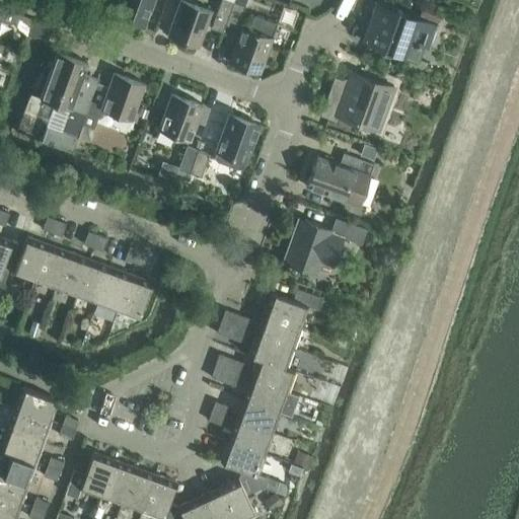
[(144,26),(152,0),(119,0),(114,15),(144,26)]
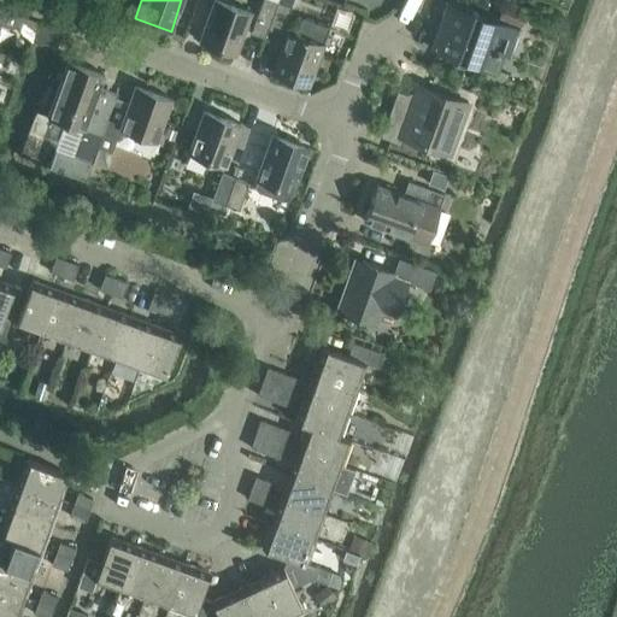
[(251,11),(221,0),(213,0),(200,41),(235,54),(251,11)]
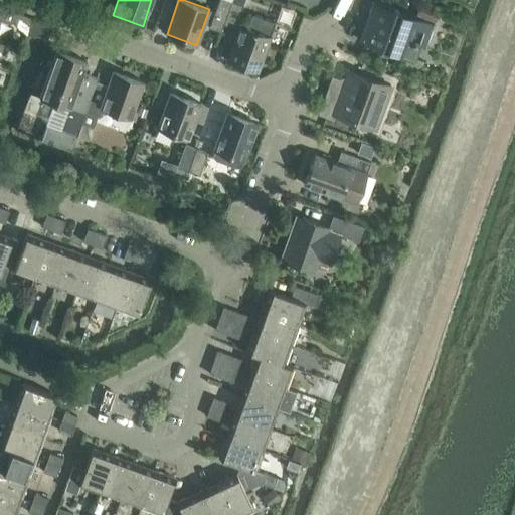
[(228,0),(218,0),(209,27),(220,31),(223,24),(231,1),(228,0)]
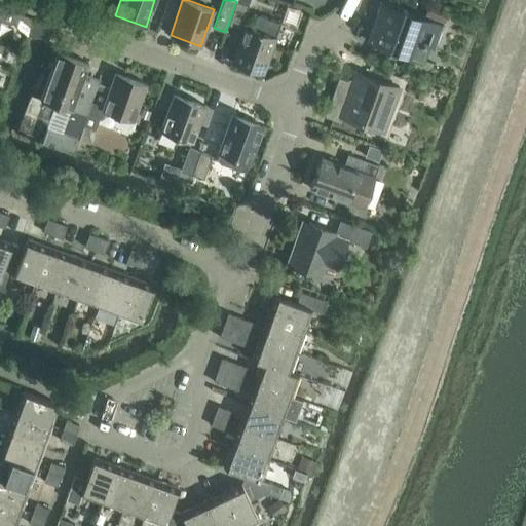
[(228,25),(239,29),(249,5),(236,1),(228,25)]
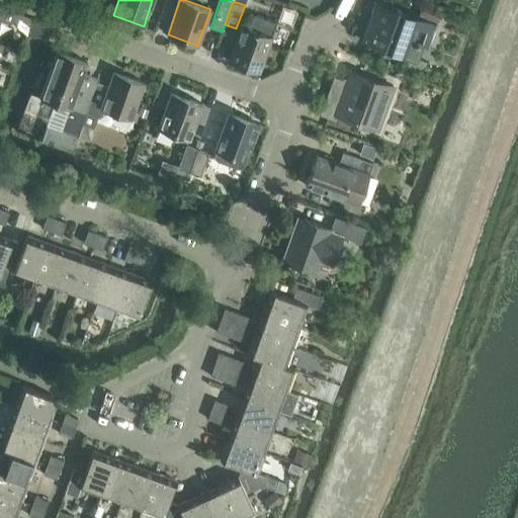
[(375,2),(369,17),(373,18),(365,41),(411,58),(417,42),(428,47),(436,24),(375,2)]
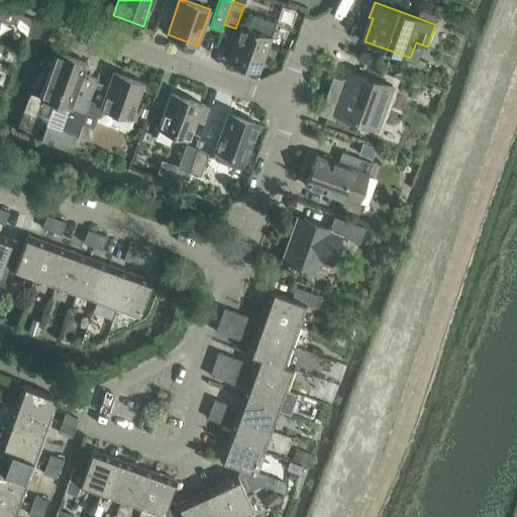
[(435,19),(439,8),(421,2),(417,13),(435,19)]
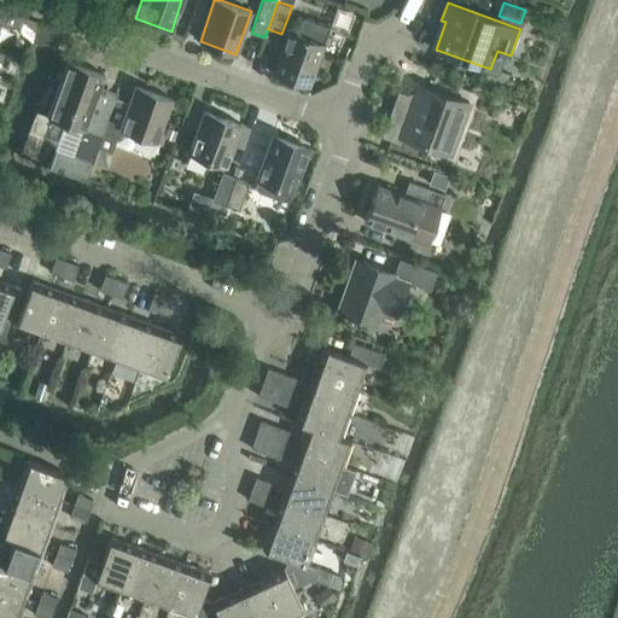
[(0,25),(0,24),(10,28),(19,24),(22,17),(0,9),(0,25)]
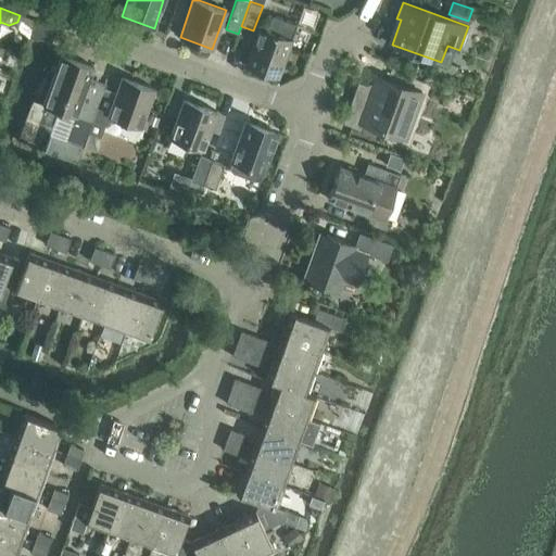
[(260,26),(245,65),(277,77),(297,24),(273,15),(267,29),(260,26)]
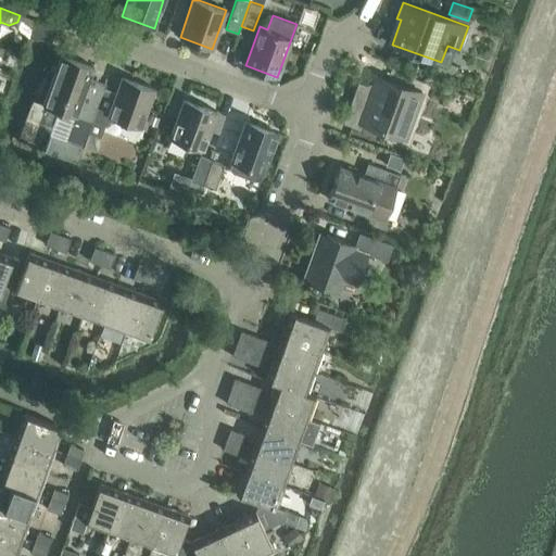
[(62,54),(43,104),(74,115),(66,138),(51,133),(45,151),(77,163),(84,144),(97,109),(105,86),(89,80),(93,66),(62,54)]
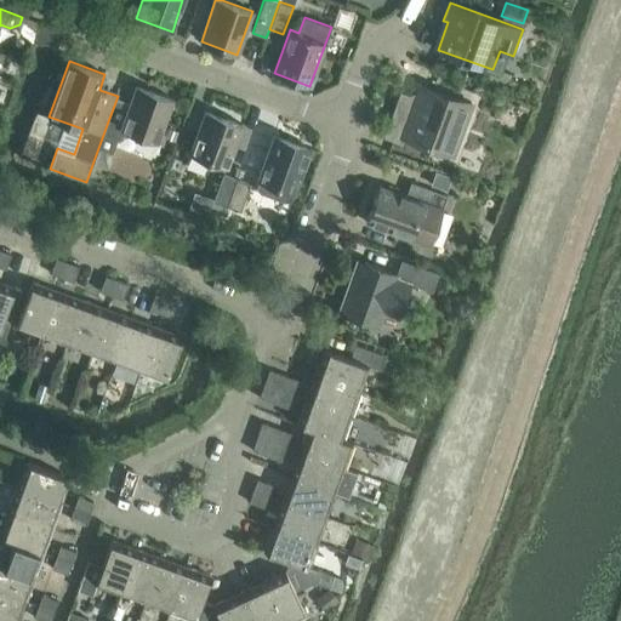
[(393,121),(388,136),(402,141),(404,137),(442,152),(448,135),(459,140),(472,104),(420,85),(405,125),(393,121)]
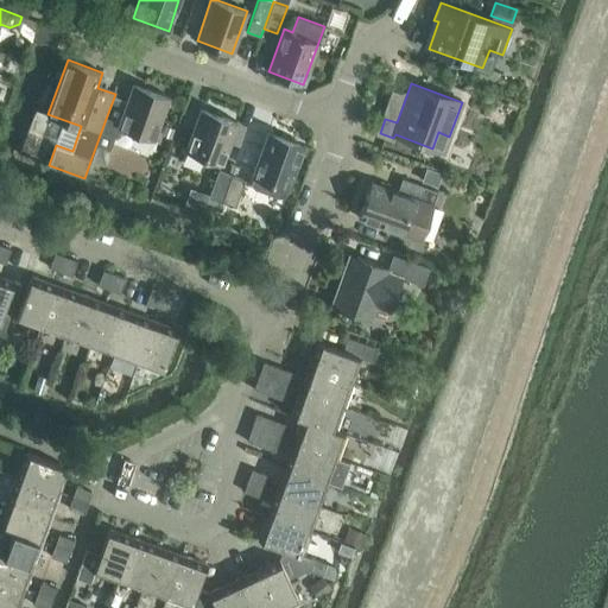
[(127,105),(119,127),(153,139),(170,96),(134,84),(127,105)]
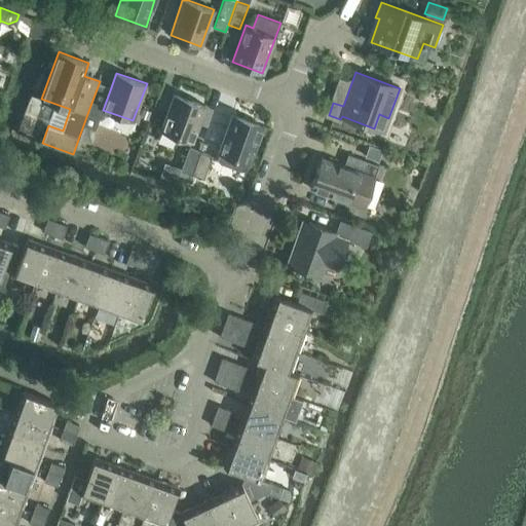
[(161,130),(191,142),(204,105),(175,94),(161,130)]
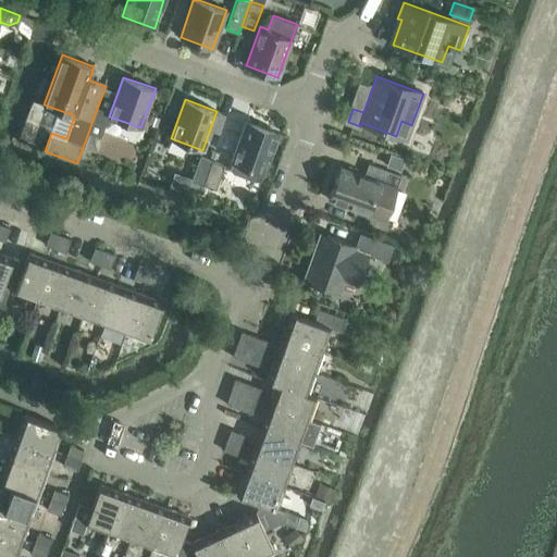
[(97,109),(84,145),(95,148),(97,149),(110,113),(97,109)]
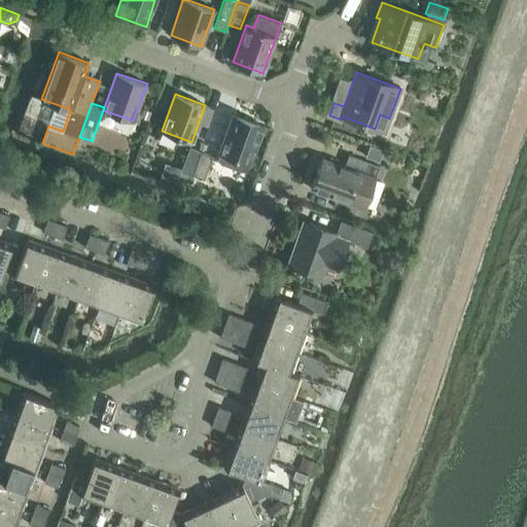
[(143,108),(140,116),(149,120),(152,111),(143,108)]
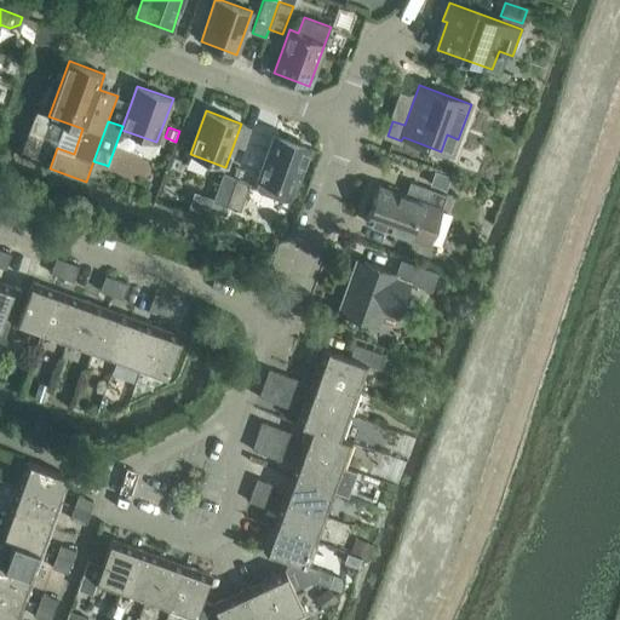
[(274,136),(258,178),(256,187),(259,193),(283,201),(291,200),(294,191),(310,148),(274,136)]
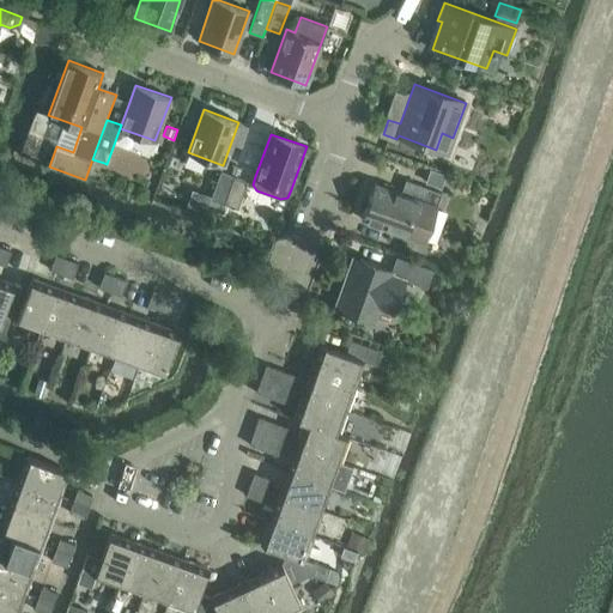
[(220,171),(211,198),(224,204),(234,176),(220,171)]
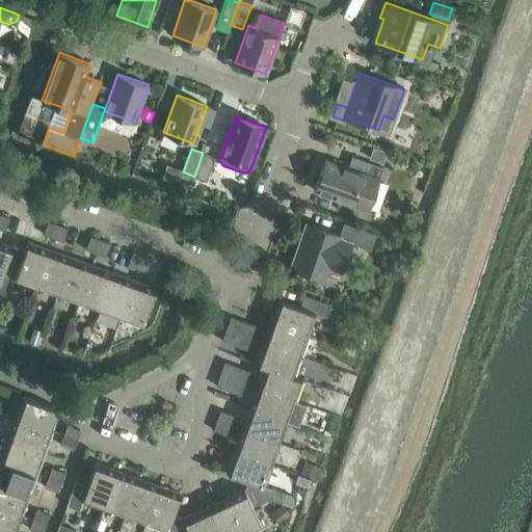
[(371,161),(384,166),(390,154),(375,149),(371,161)]
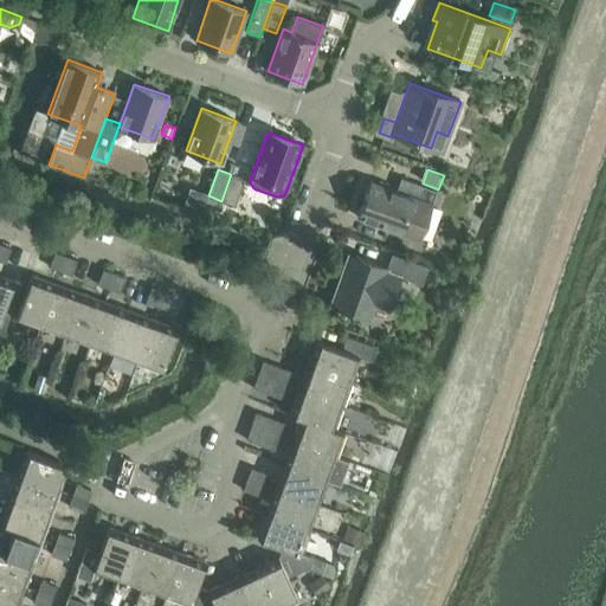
[(234,206),(244,179),(231,174),(221,201),(234,206)]
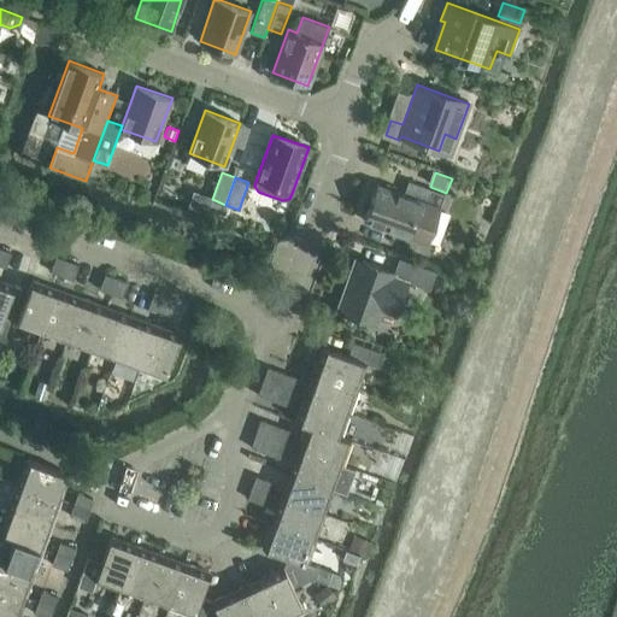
[(409,181),(404,194),(376,184),(363,221),(427,244),(445,194),(409,181)]
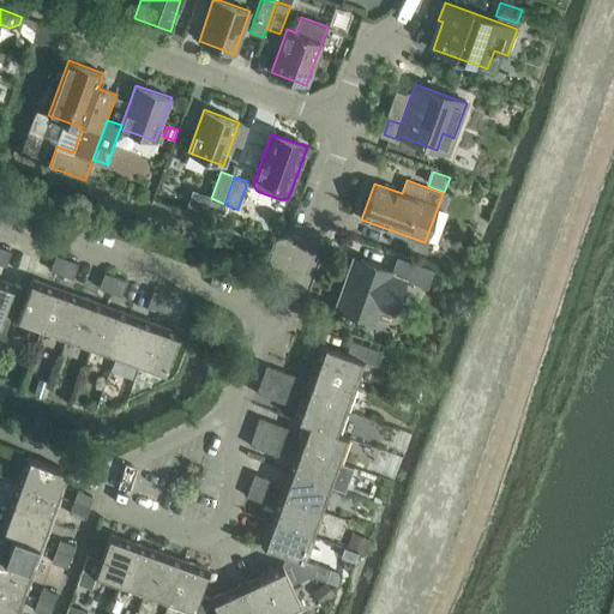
[(211,198),(206,212),(220,217),(224,204),(211,198)]
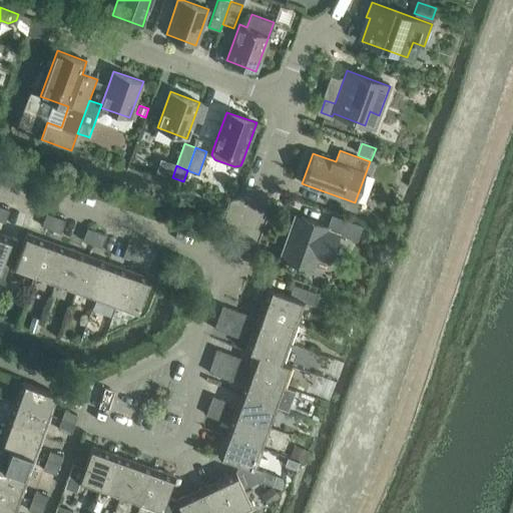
[(0,220),(5,222),(9,209),(0,206),(0,220)]
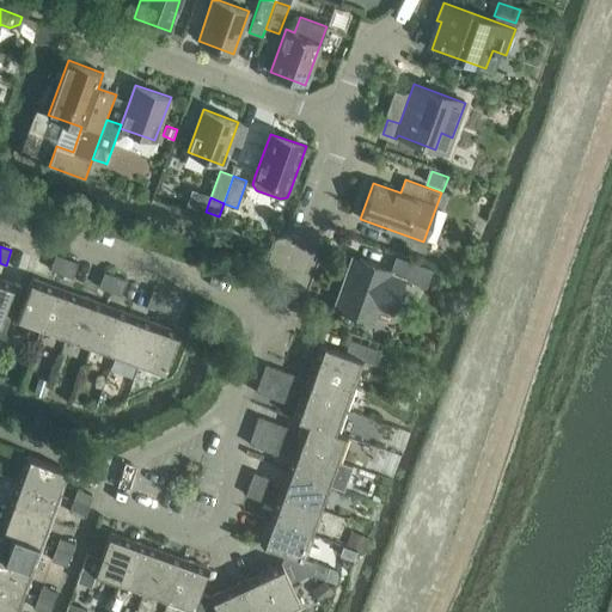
[(55,255),(50,269),(61,274),(67,258),(55,255)]
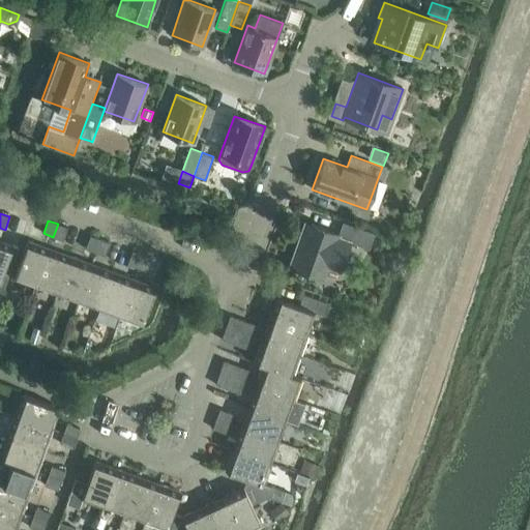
[(340,271),(350,241),(370,248),(375,234),(344,223),(340,234),(304,222),(289,266),(323,278),(328,267),(340,271)]
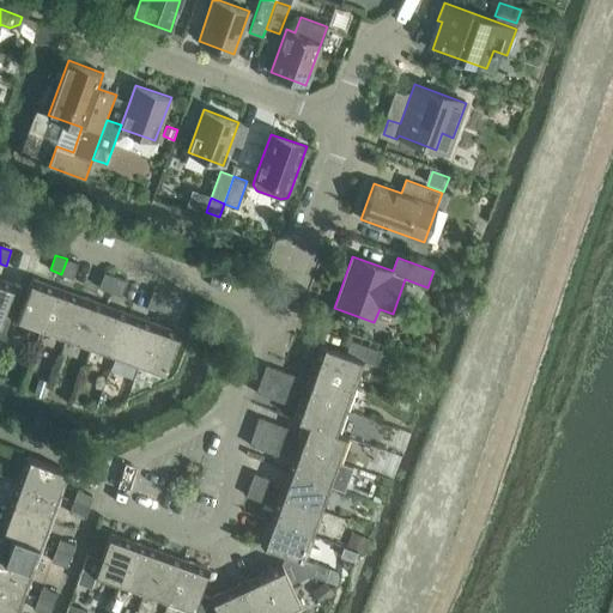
[(72,278),(78,263),(67,259),(61,274),(72,278)]
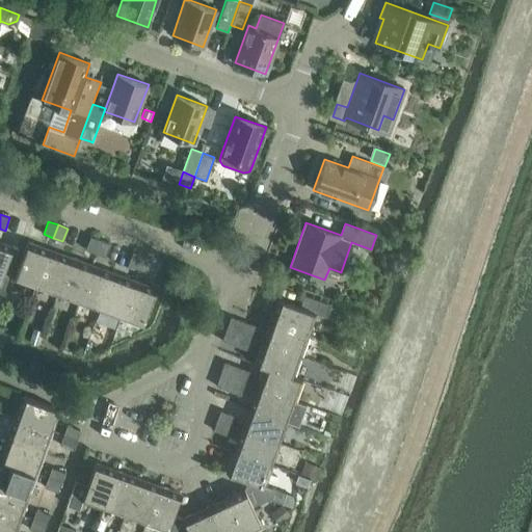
[(90,237),(86,249),(96,253),(100,240),(90,237)]
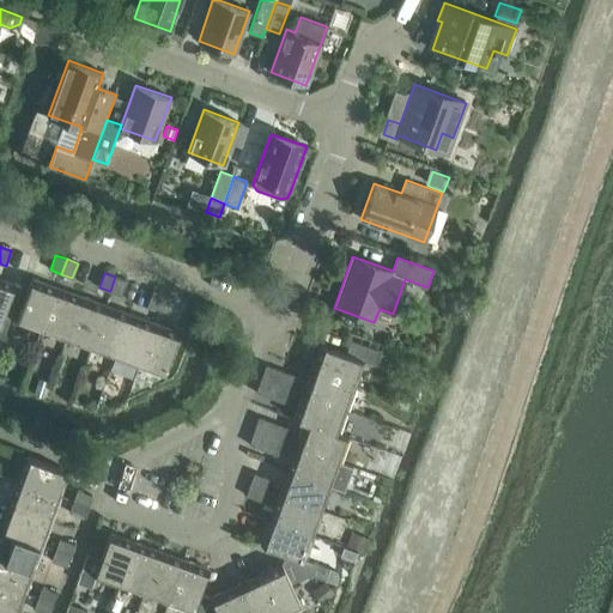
[(121,296),(127,280),(115,277),(110,291),(121,296)]
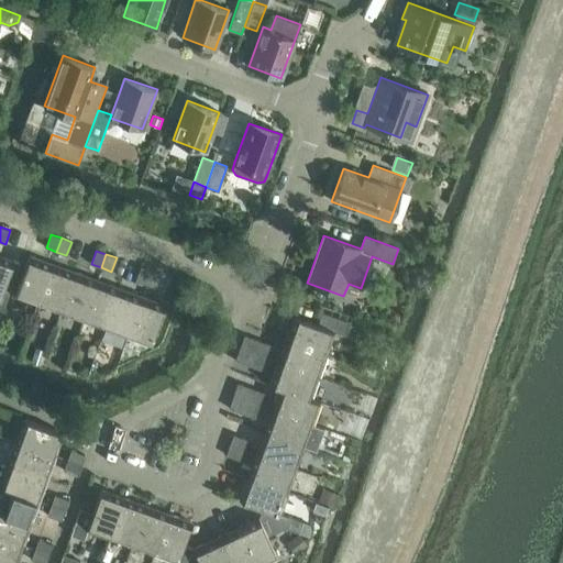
[(0,297),(13,261),(0,256),(0,297)]
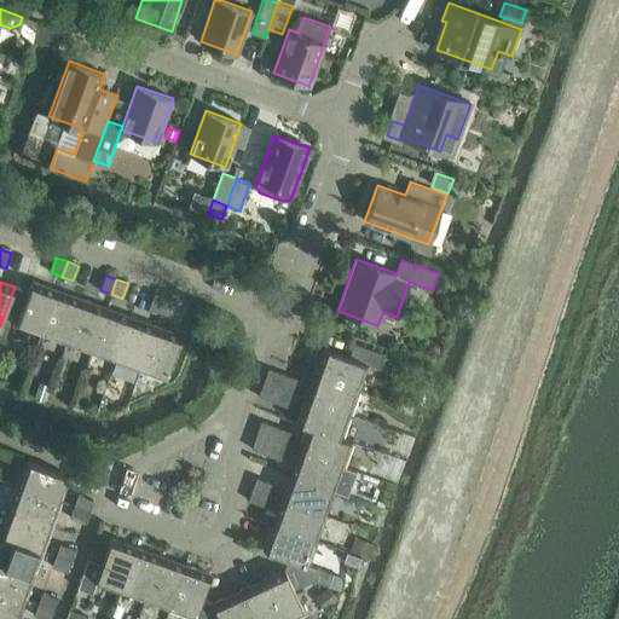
[(32,282),(16,324),(41,334),(57,290),(32,282)]
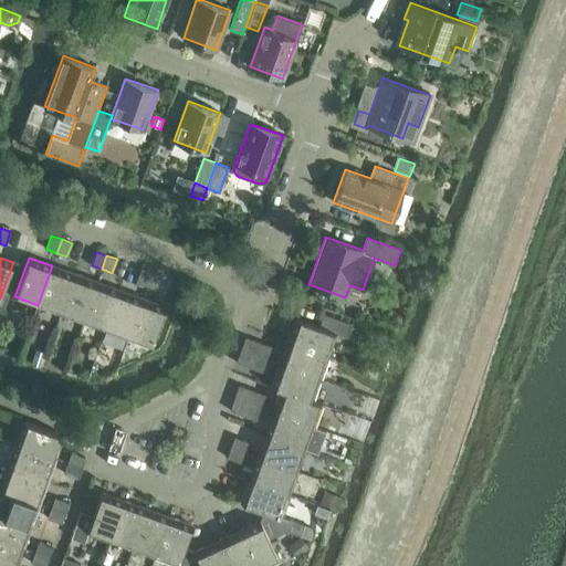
[(61,313),(74,273),(52,265),(38,305),(61,313)]
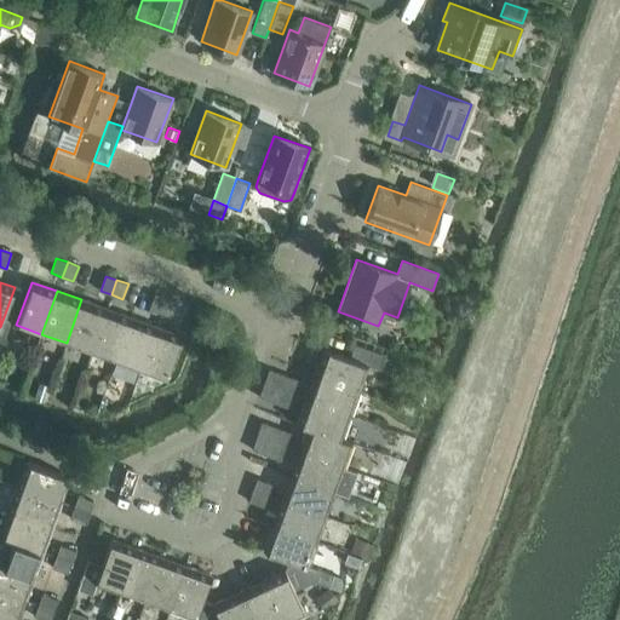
[(155,293),(149,309),(160,313),(166,298),(155,293)]
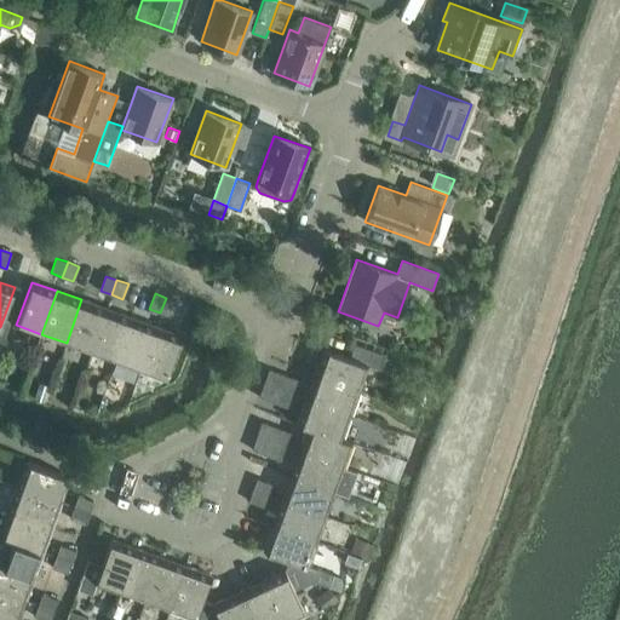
[(172,317),(177,302),(166,298),(160,313),(172,317)]
